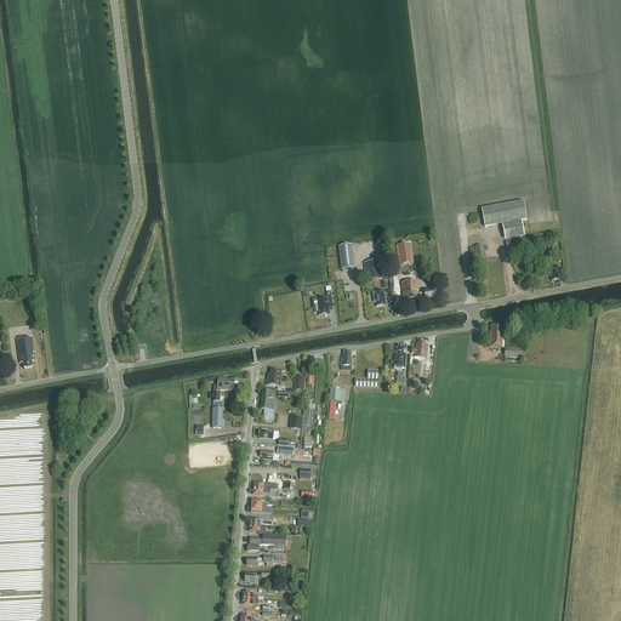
[(527,220),(523,201),(482,210),(485,227),(502,224),(505,237),(523,233),(520,221),(527,220)]
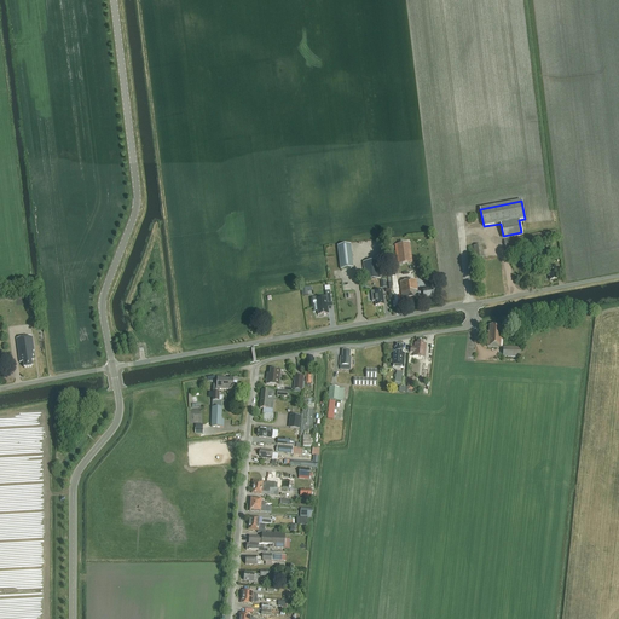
[(556,231),(518,238),(504,241),(505,250),(519,248),(559,241),(556,231)]
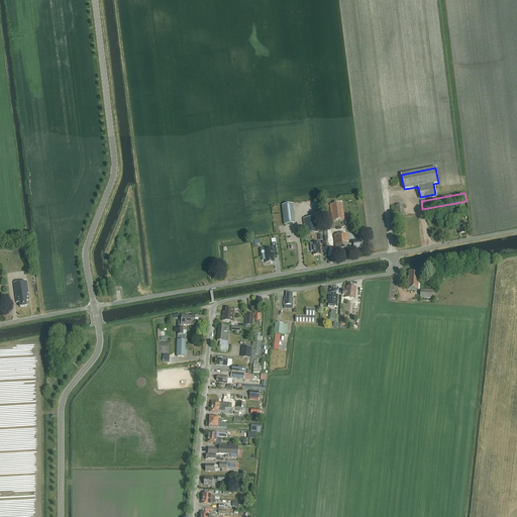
[(344,219),(342,203),(330,204),(332,221),(344,219)]
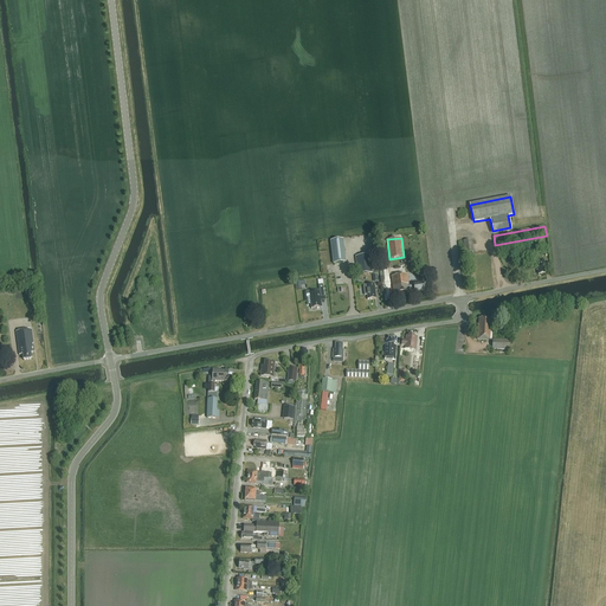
[(346,263),(345,242),(343,239),(331,240),(331,244),(333,264),(346,263)]
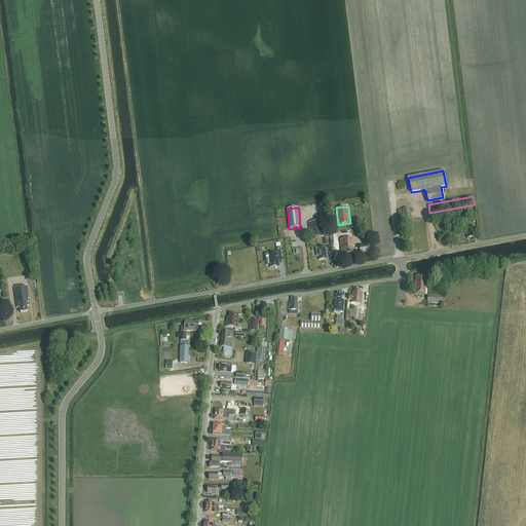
[(323,237),(321,222),(308,223),(310,238),(323,237)]
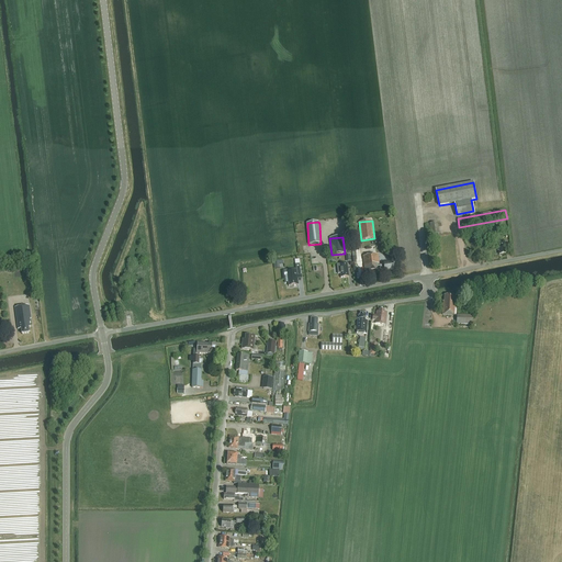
[(394,270),(393,262),(383,263),(383,265),(380,265),(378,255),(362,256),(364,271),(378,270),(378,268),(384,267),(384,271),(394,270)]
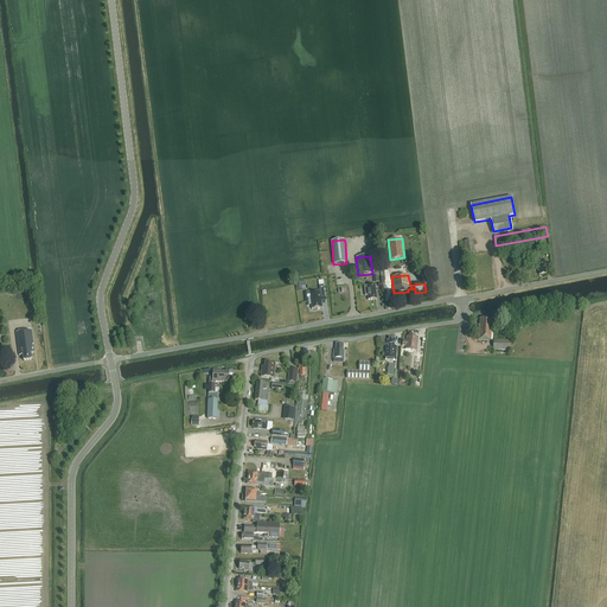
[(377,299),(375,285),(364,286),(365,296),(368,296),(368,300),(377,299)]
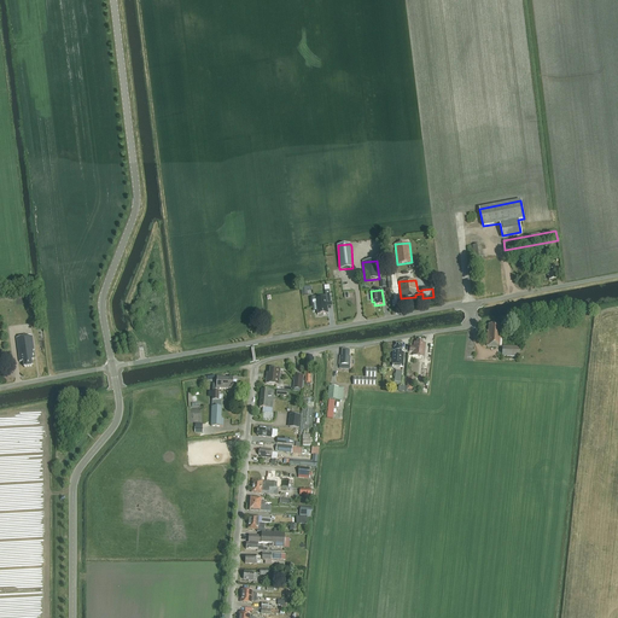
[(330,291),(325,291),(326,298),(316,299),(316,303),(313,304),(314,312),(318,312),(318,315),(328,314),(327,303),(331,303),(330,291)]
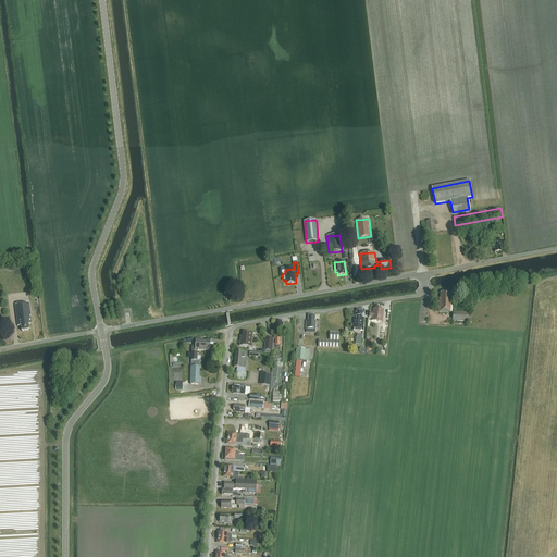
[(438,299),(438,312),(453,312),(454,293),(440,293),(440,299),(438,299)]
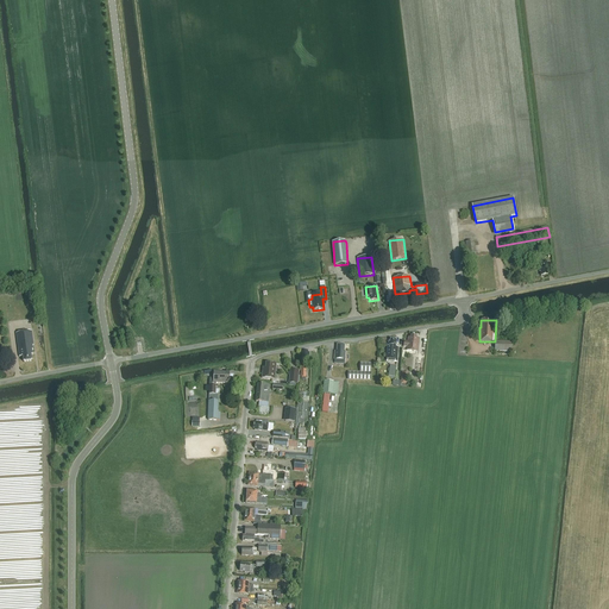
[(31,331),(17,333),(19,357),(23,357),(24,363),(32,362),(31,356),(32,356),(32,351),(33,350),(32,346),(33,346),(31,331)]
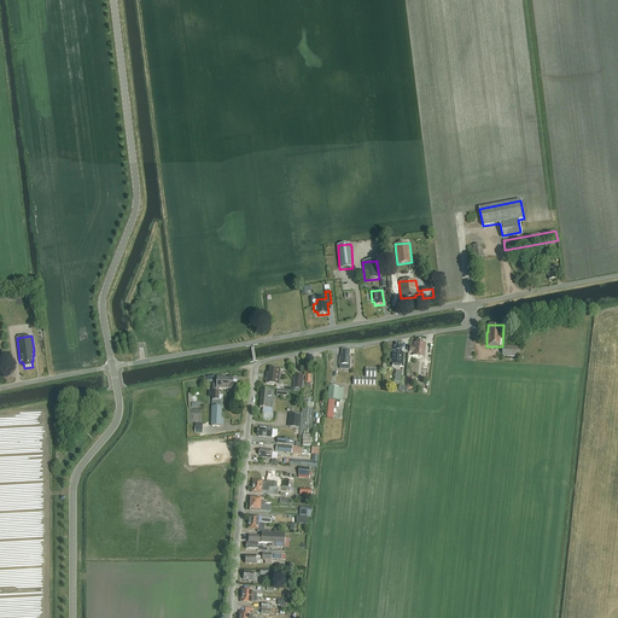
[(410,347),(409,353),(413,353),(413,356),(424,357),(425,353),(425,343),(423,343),(423,340),(417,340),(417,343),(414,342),(414,347),(410,347)]
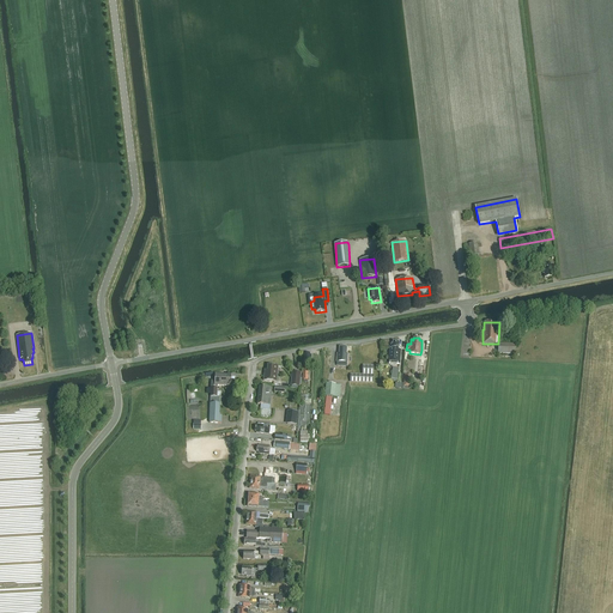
[(389,360),(400,360),(401,350),(398,350),(399,343),(393,343),(393,344),(392,344),(392,349),(390,349),(389,360)]
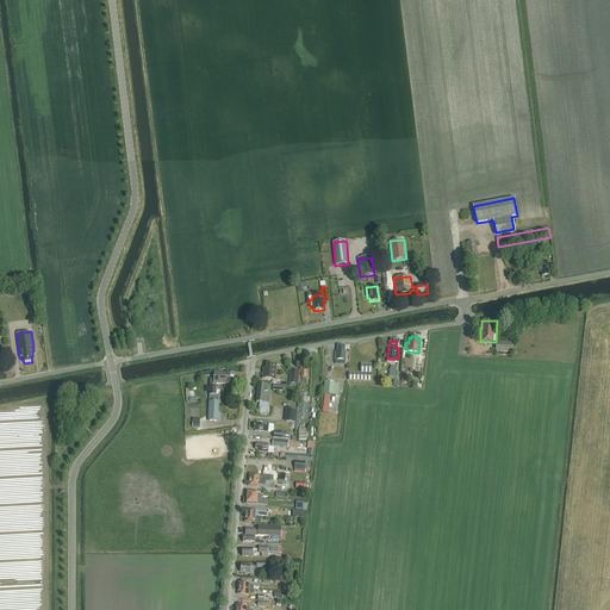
[(496,342),(496,353),(512,353),(514,343),(496,342)]
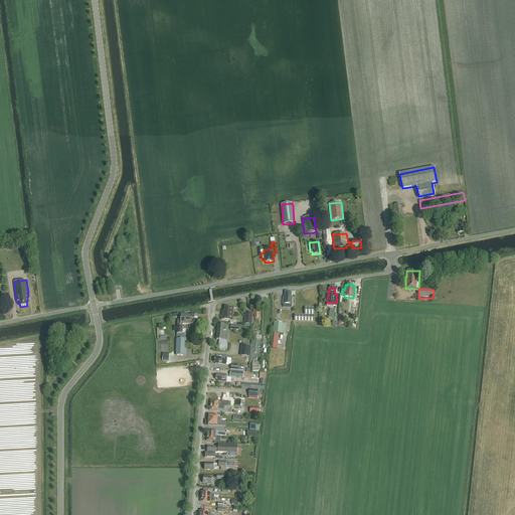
[(283,299),(283,304),(292,305),(292,298),(291,298),(292,292),(285,292),(285,298),(284,298),(283,298),(283,299)]
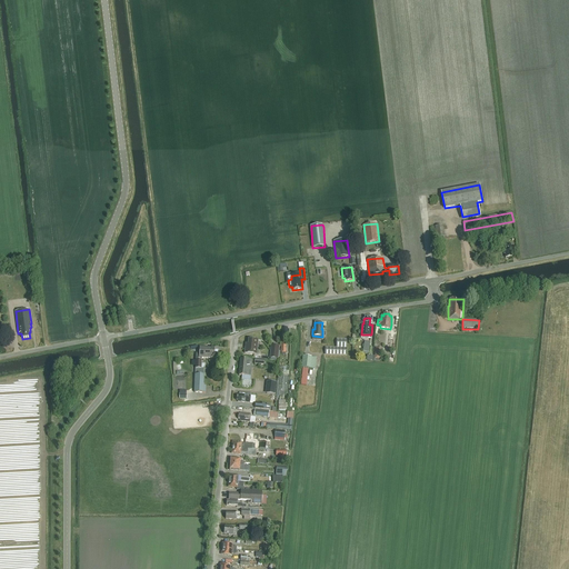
[(246,348),(245,353),(257,355),(258,340),(249,339),(248,345),(247,345),(247,349),(246,348)]
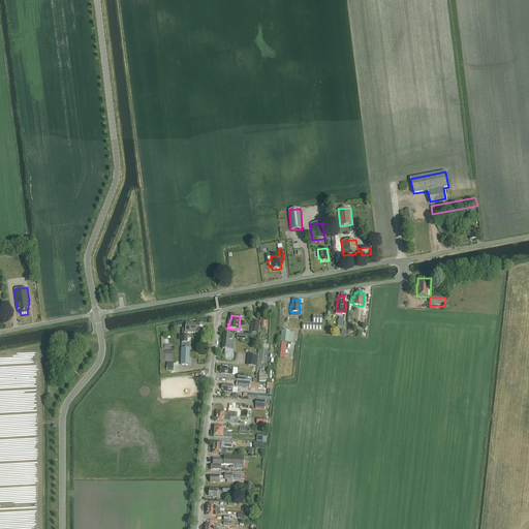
[(303,323),(303,331),(322,331),(322,328),(322,315),(313,315),(313,323),(307,323),(304,323),(303,323)]
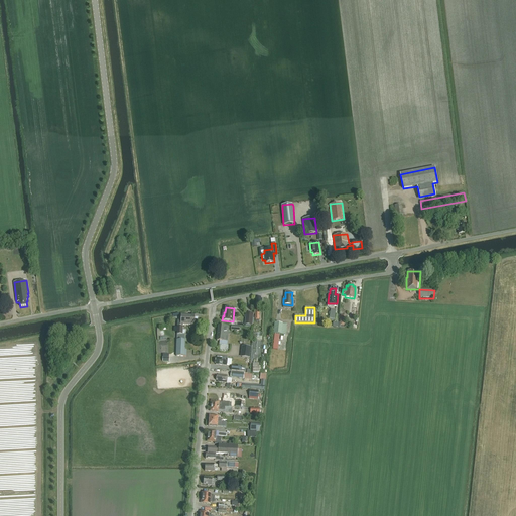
[(246,312),(244,325),(245,325),(245,327),(251,327),(251,326),(252,326),(253,313),(246,312)]
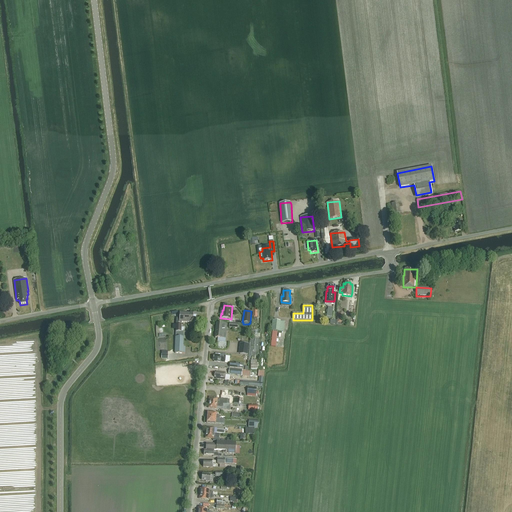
[(176,318),(176,332),(181,332),(181,322),(190,323),(196,323),(196,314),(190,313),(190,314),(187,313),(187,312),(185,311),(185,313),(180,313),(180,318),(176,318)]
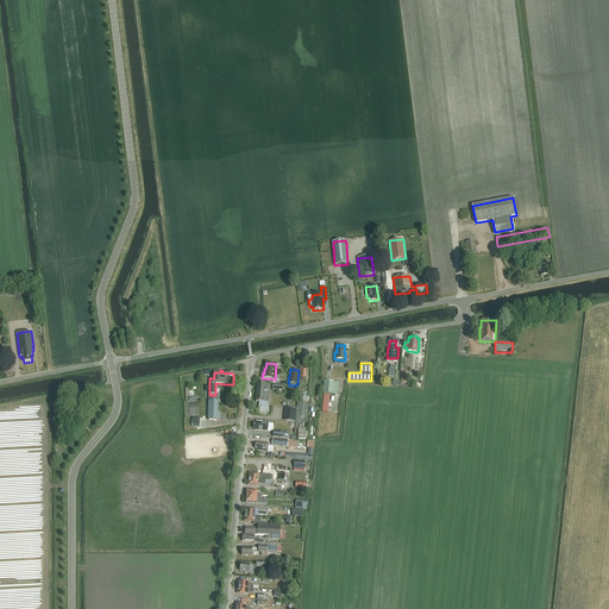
[(325,382),(325,394),(333,395),(334,383),(339,383),(325,382)]
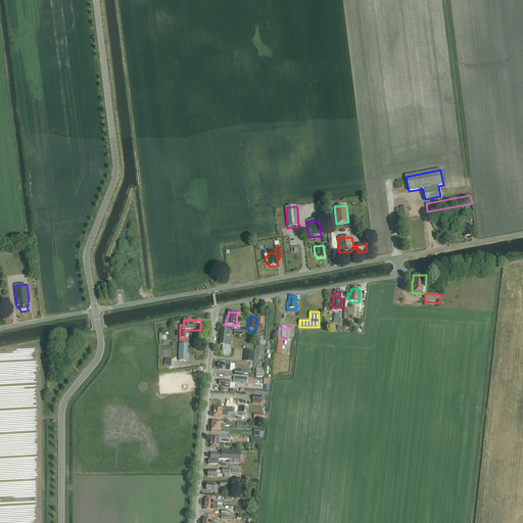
[(231,337),(221,336),(220,345),(223,345),(223,348),(230,349),(231,337)]
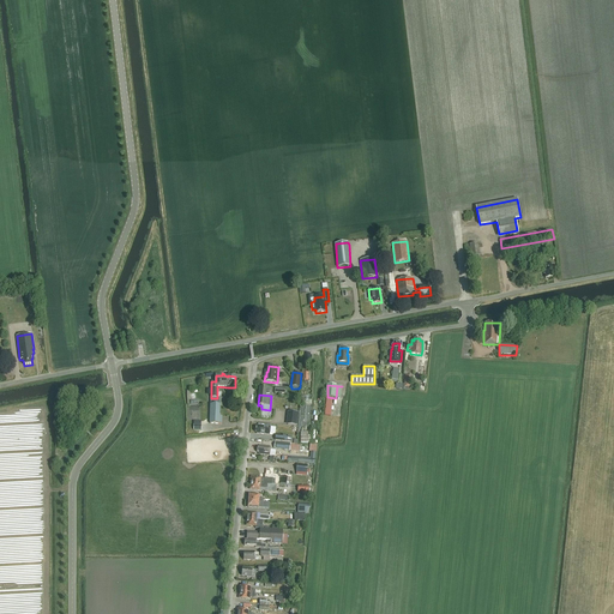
[(220,398),(217,398),(211,398),(210,423),(222,425),(222,416),(220,416),(220,398)]
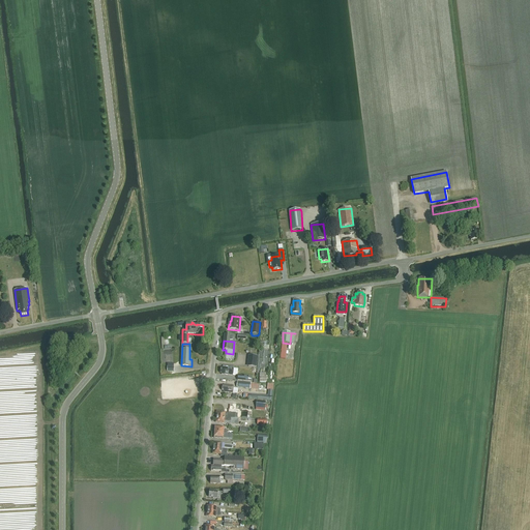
[(249,356),(248,366),(256,367),(257,357),(249,356)]
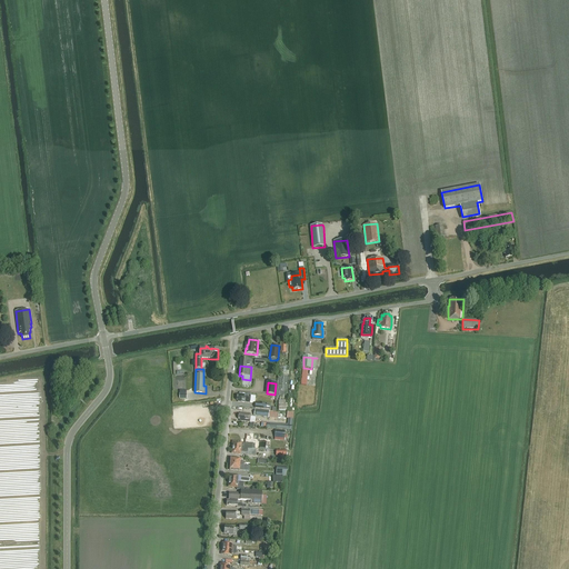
[(238,402),(250,403),(251,396),(239,395),(239,396),(237,396),(237,400),(238,401),(238,402)]
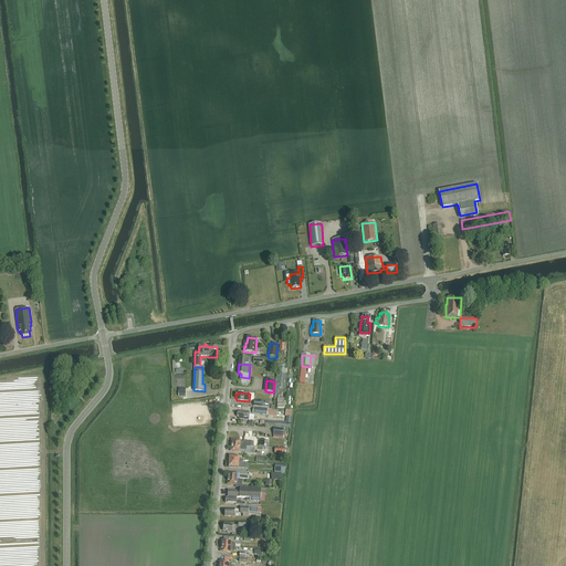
[(239,419),(249,420),(253,420),(254,415),(249,415),(250,412),(239,411),(239,412),(238,412),(237,417),(239,417),(239,419)]
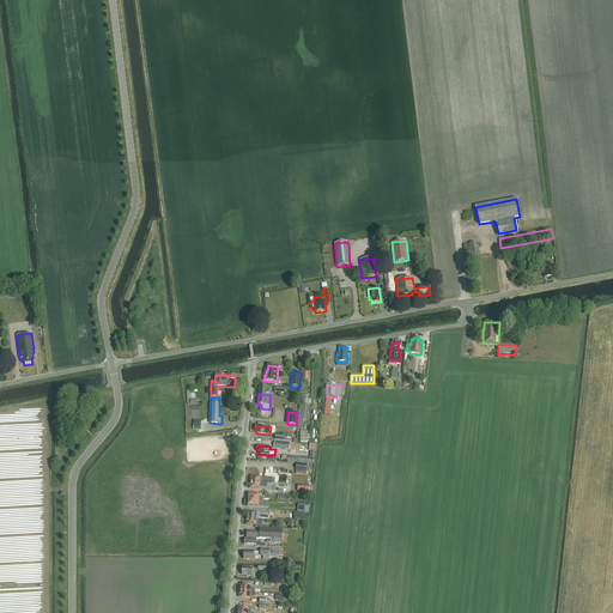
[(296,474),(309,475),(309,469),(308,468),(308,465),(297,463),(296,472),(296,474)]
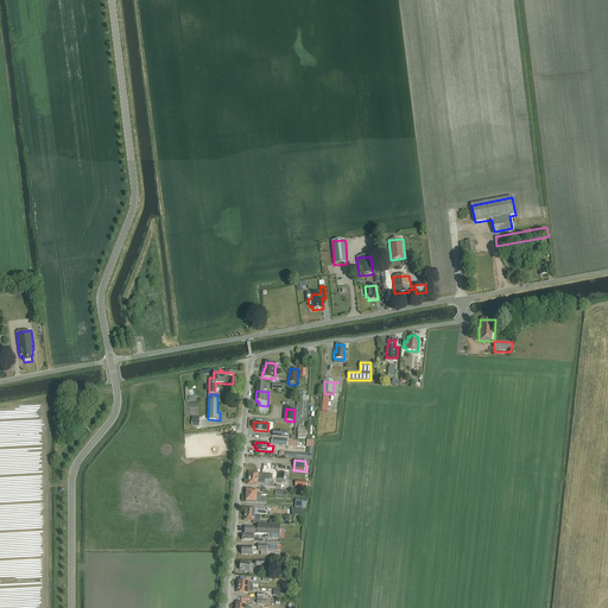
[(259,480),(248,479),(247,485),(252,485),(253,485),(254,486),(258,486),(258,483),(268,485),(268,488),(268,489),(283,491),(283,483),(268,482),(270,480),(265,480),(263,480),(259,479),(259,480)]
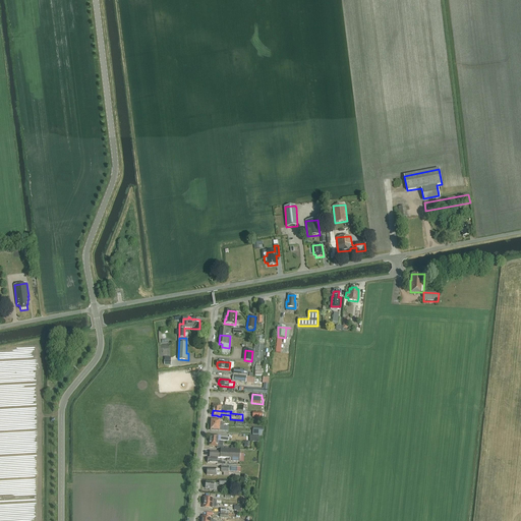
[(231,450),(221,449),(221,450),(221,453),(211,453),(211,452),(210,452),(210,458),(208,458),(208,463),(217,464),(217,465),(223,465),(223,462),(218,462),(218,458),(227,459),(227,461),(230,461),(230,462),(239,462),(240,450),(231,449),(231,450)]
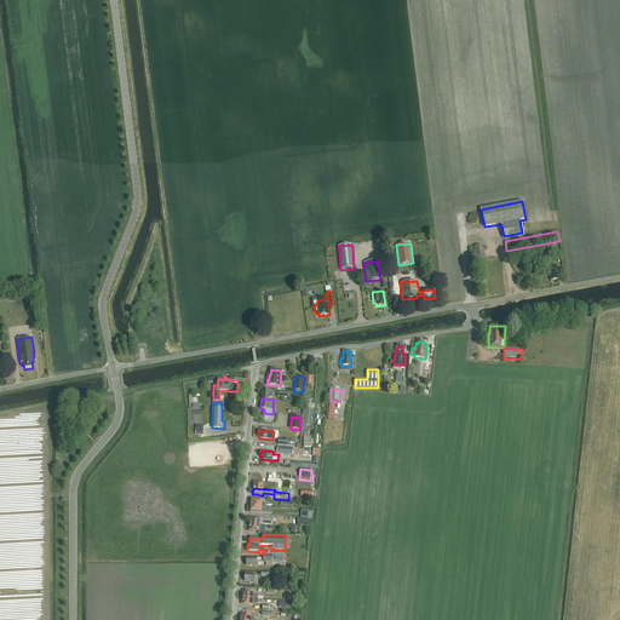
[(271,567),(273,562),(286,563),(287,557),(263,556),(263,562),(264,562),(264,563),(267,563),(265,566),(271,567)]
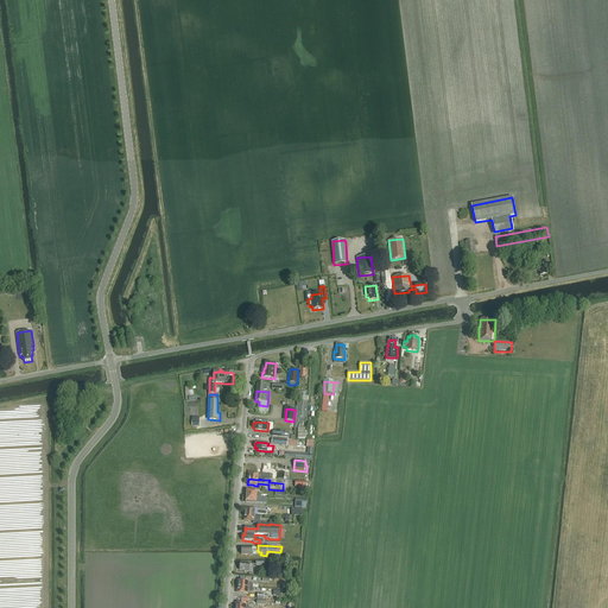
[(249,571),(253,572),(254,564),(251,564),(240,563),(239,570),(245,571),(244,572),(249,572),(249,571)]
